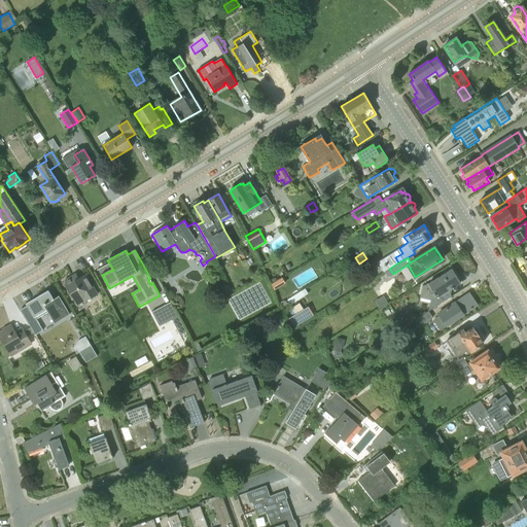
[(430,301),(436,297),(458,284),(455,278),(456,277),(452,269),(428,284),(423,285),(420,299),(430,301)]
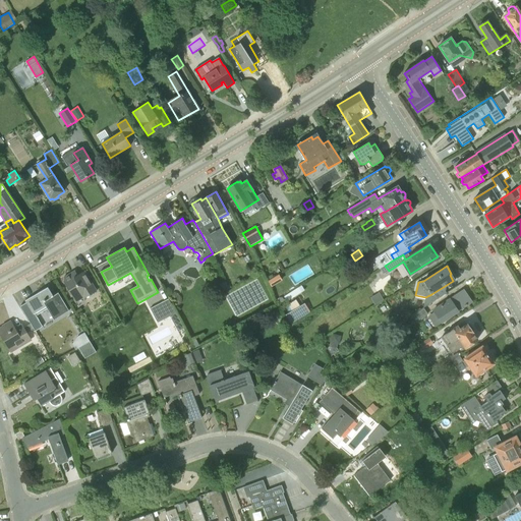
[(97,291),(84,271),(77,275),(76,274),(73,276),(71,273),(64,278),(65,280),(63,281),(76,303),(97,291)]
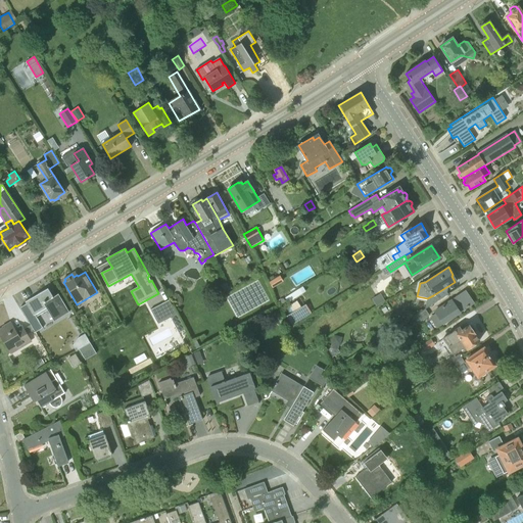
[(273,288),(283,281),(280,276),(275,279),(270,282),(269,282),(273,288)]
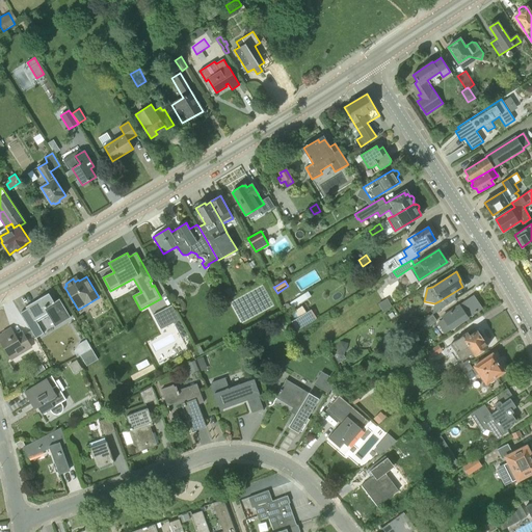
[(234,294),(230,287),(223,291),(228,297),(234,294)]
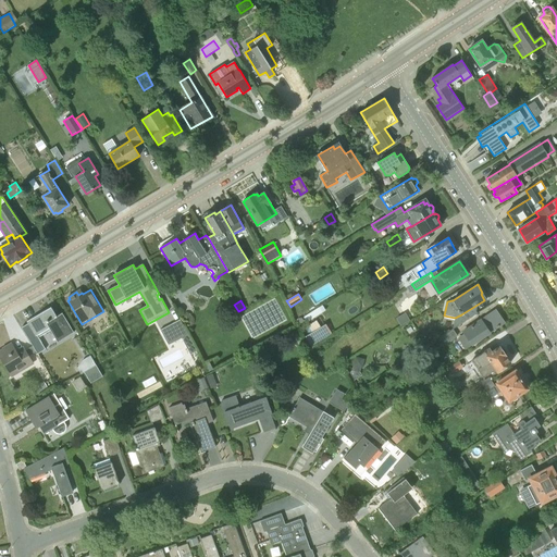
[(325,310),(322,305),(302,317),(306,322),(325,310)]
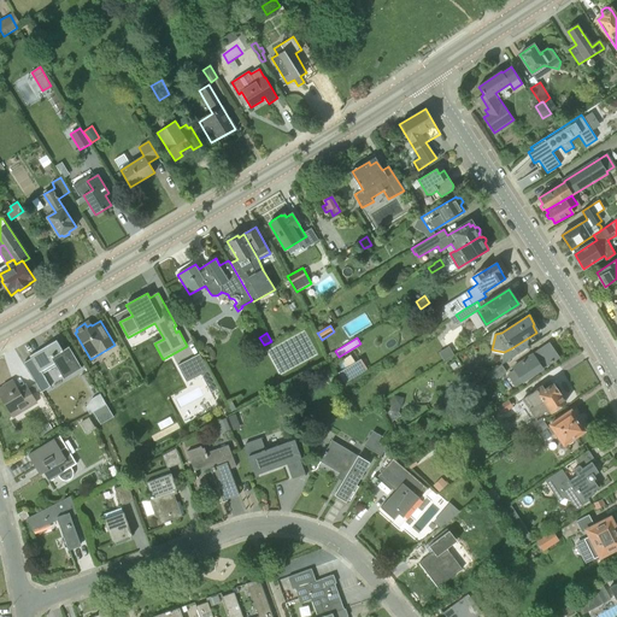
[(66,356),(57,340),(30,356),(31,358),(24,363),(37,386),(45,381),(40,372),(54,364),(63,378),(82,368),(72,352),(66,356)]
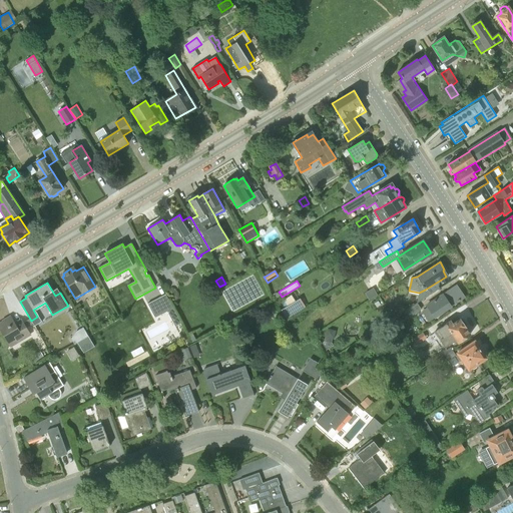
[(429,321),(463,298),(455,287),(427,306),(428,308),(423,311),(429,321)]
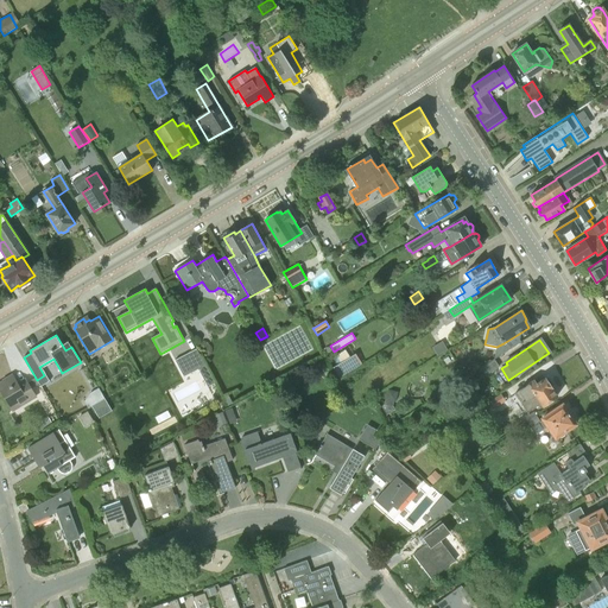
[(216,384),(197,349),(176,361),(185,378),(200,371),(209,388),(216,384)]
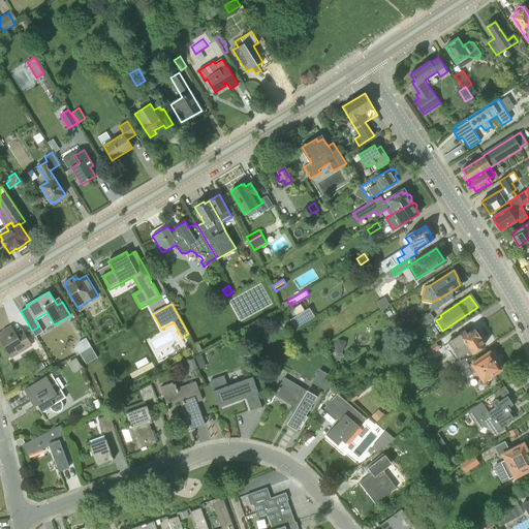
[(423,327),(434,319),(430,313),(418,320),(423,327)]
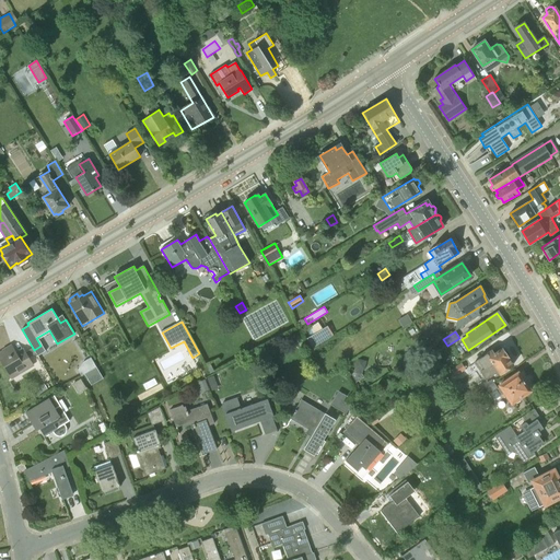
[(429,348),(438,342),(444,337),(435,335),(430,338),(429,348)]
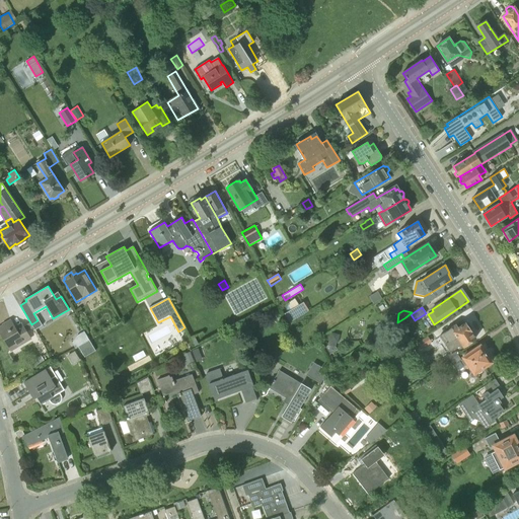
[(17,330),(11,320),(3,325),(0,327),(0,331),(7,344),(10,351),(18,346),(31,339),(23,326),(17,330)]
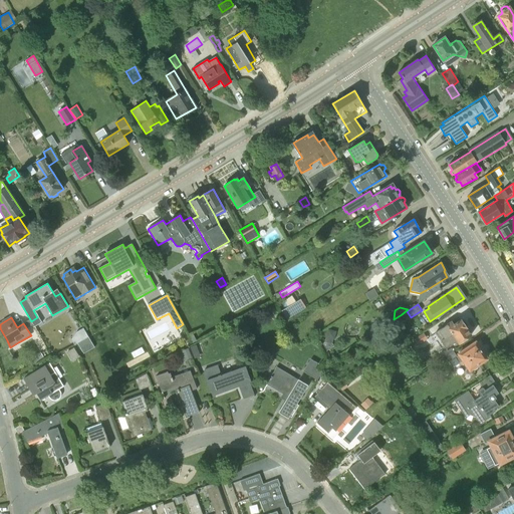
[(452,321),(436,332),(447,347),(456,342),(457,344),(471,334),(467,327),(467,324),(465,321),(462,320),(461,319),(454,324),(452,321)]
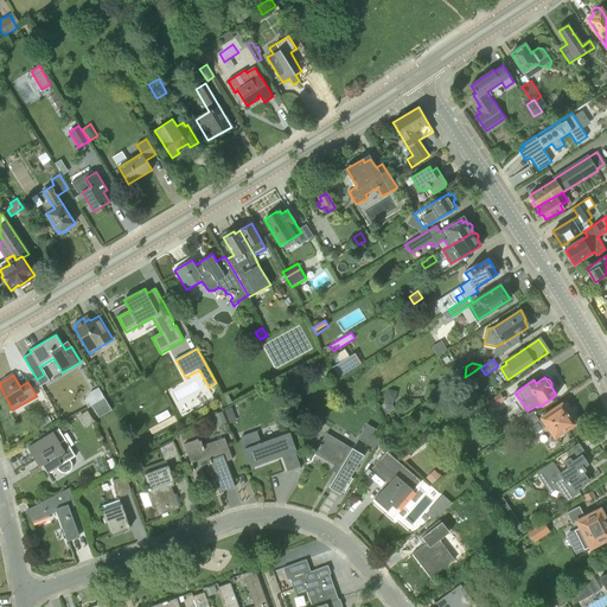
[(98,387),(90,391),(96,402),(104,397),(98,387)]
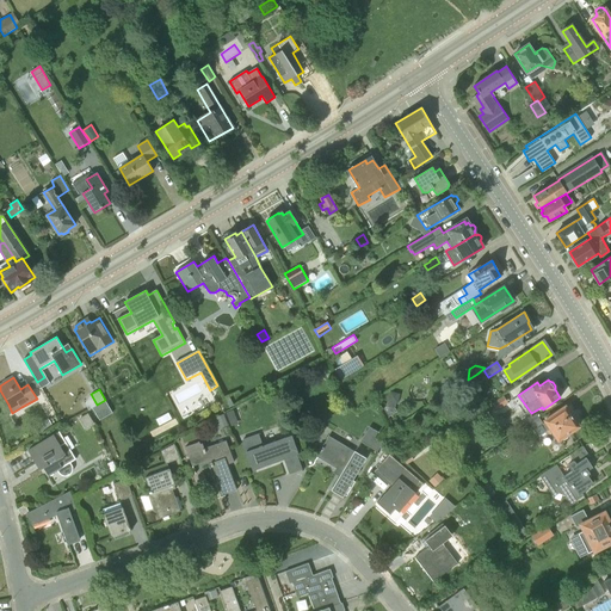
[(495,412),(508,403),(503,395),(491,405),(495,412)]
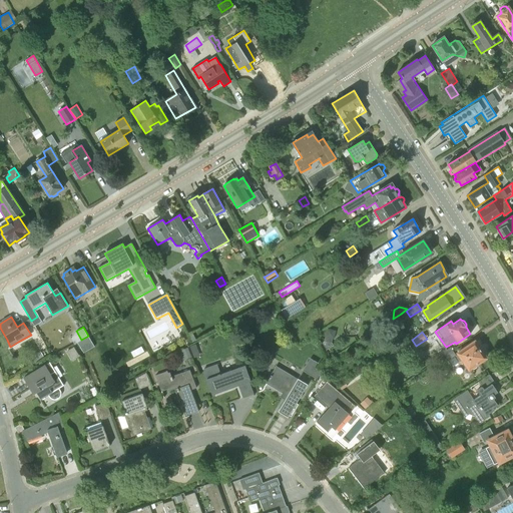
[(188,335),(191,343),(196,340),(192,333),(188,335)]
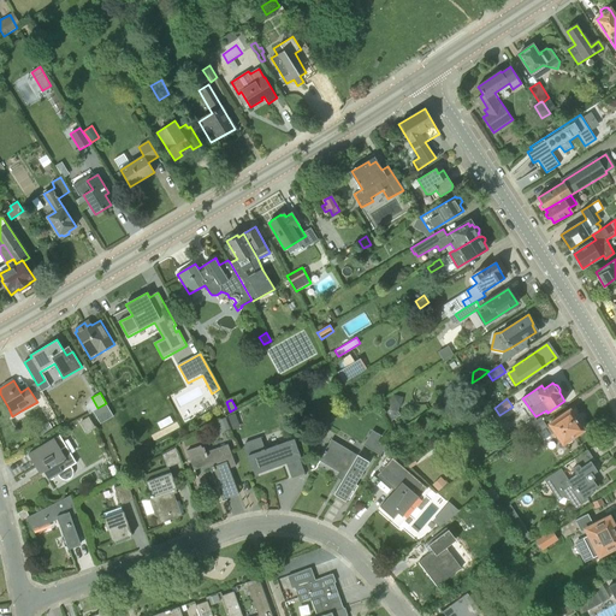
[(400,407),(390,404),(389,409),(386,410),(392,420),(401,415),(398,412),(400,407)]
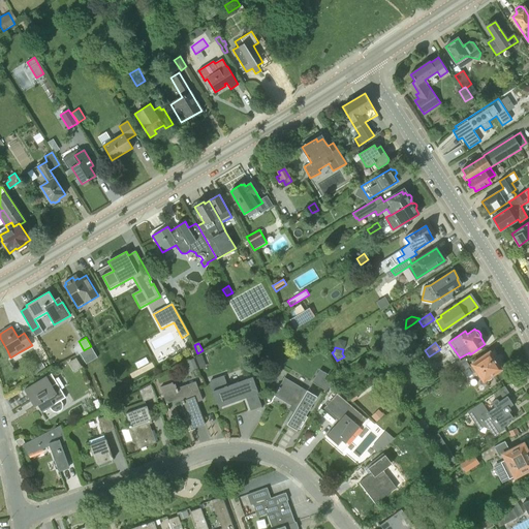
[(470,368),(466,361),(459,366),(463,372),(467,378),(477,371),(484,381),(501,369),(490,352),(472,364),(473,366),(470,368)]
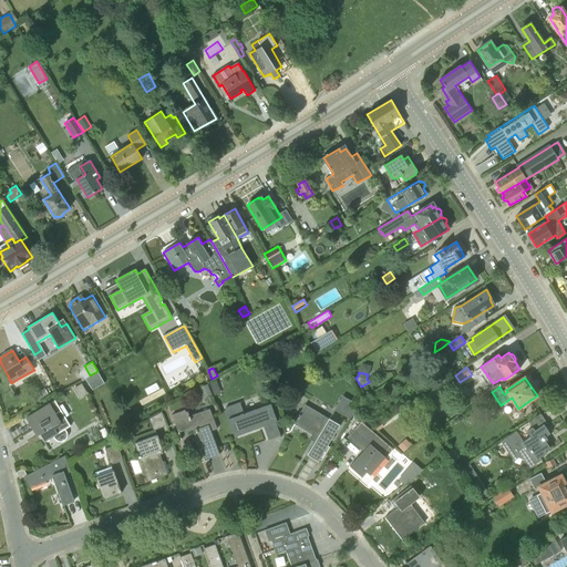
[(81,399),(89,394),(83,383),(74,389),(81,399)]
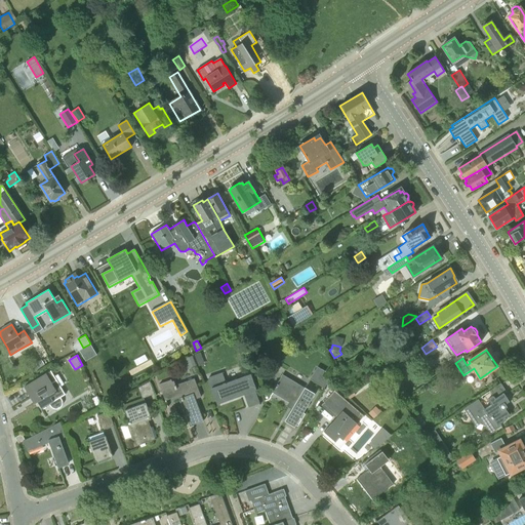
[(189,368),(196,366),(193,356),(185,358),(189,368)]
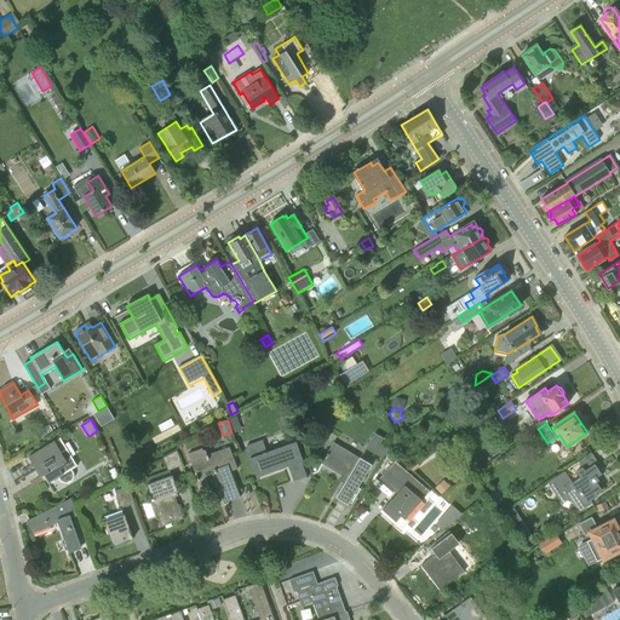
[(533,432),(538,429),(546,423),(544,420),(540,423),(539,420),(532,426),(529,428),(533,432)]
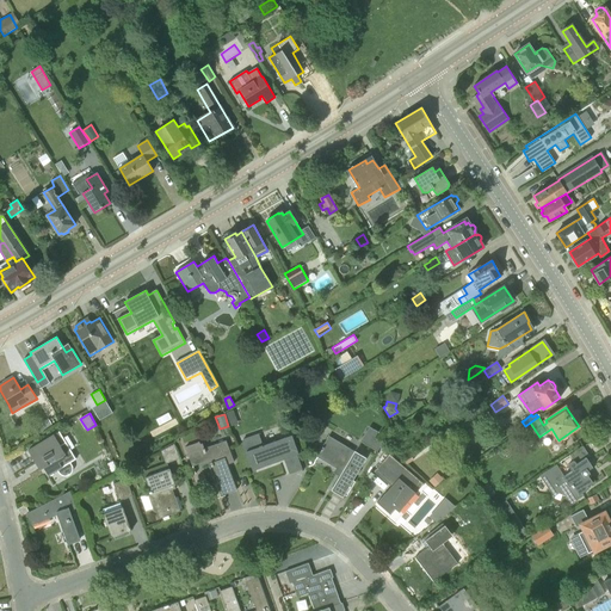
[(49,419),(34,427),(38,434),(53,426),(49,419)]
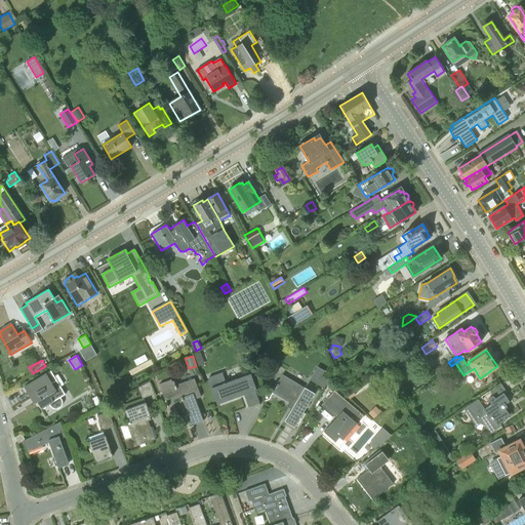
[(63,402),(62,399),(61,398),(66,395),(51,371),(25,387),(34,404),(38,402),(42,409),(49,404),(50,406),(52,408),(54,409),(56,409),(58,409),(61,408),(62,406),(63,404),(63,402)]
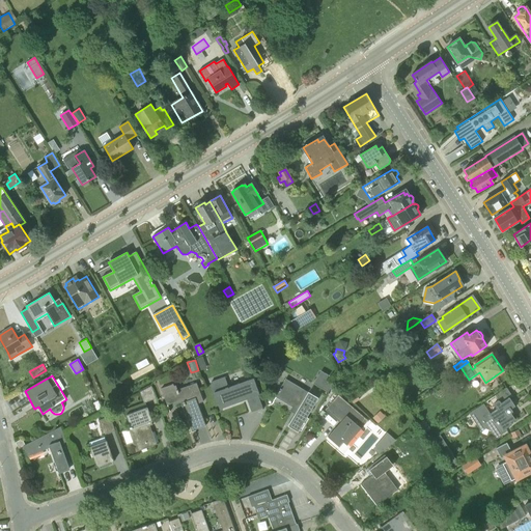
[(228,387),(225,376),(212,382),(215,392),(216,392),(221,409),(247,399),(251,412),(262,408),(252,379),(228,387)]
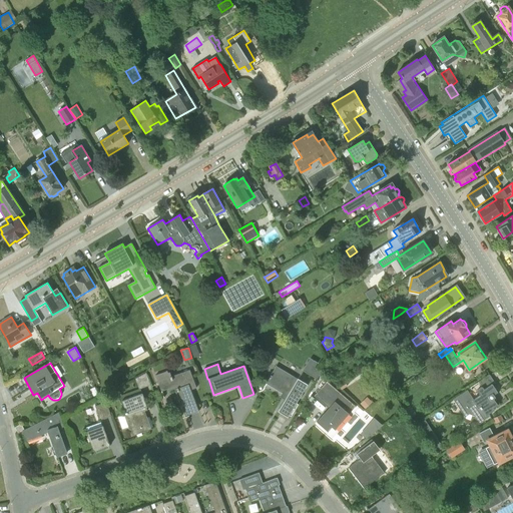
[(289,416),(308,385),(277,367),(269,379),(270,379),(267,384),(288,396),(280,410),(289,416)]
